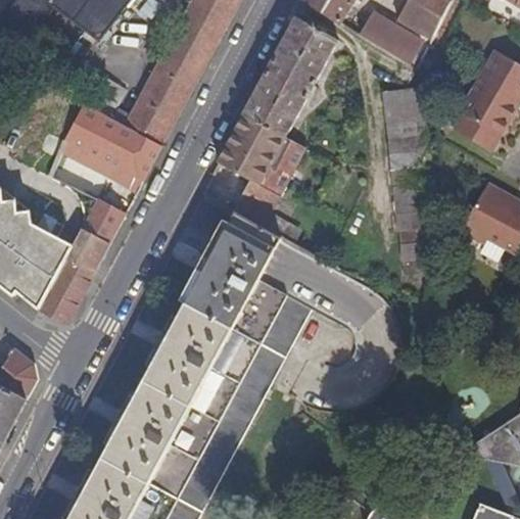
[(35,29),(51,5),(99,39),(126,0),(7,0),(3,6),(35,29)]
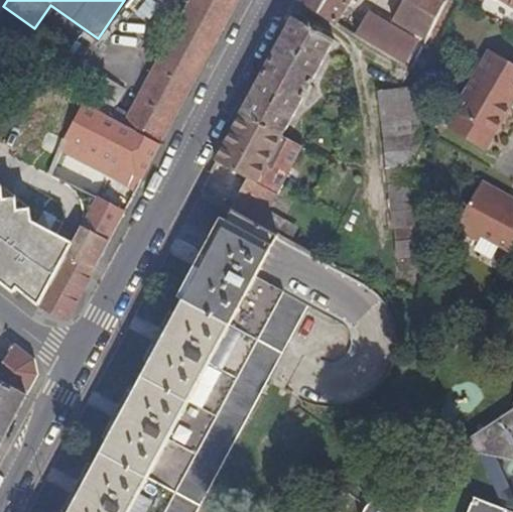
[(173,143),(239,0),(187,0),(131,124),(173,143)]
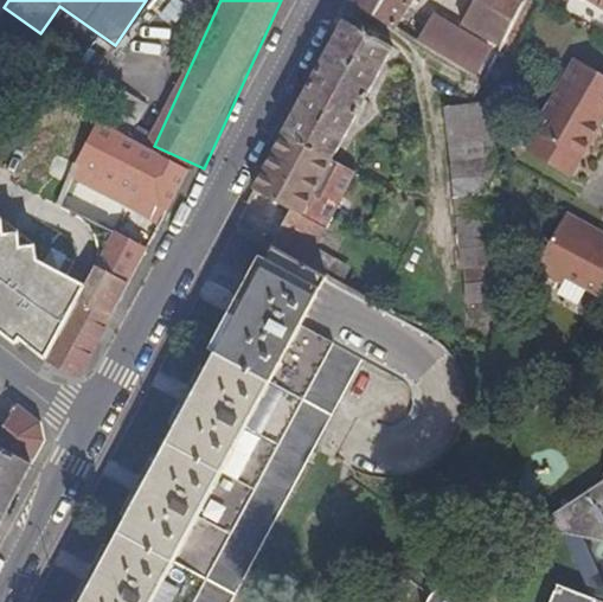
[(354,0),(353,2),(398,27),(412,0),(354,0)]
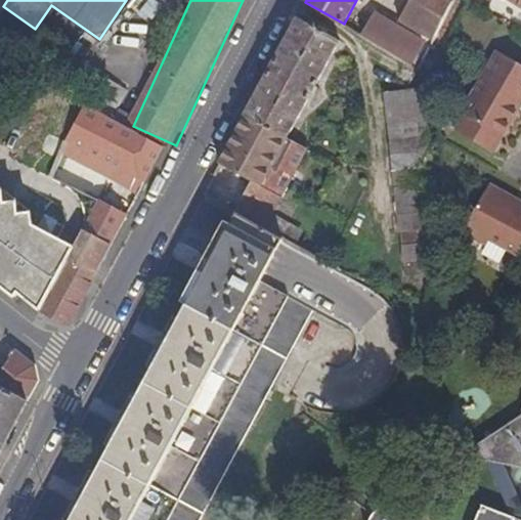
[(403,0),(396,15),(431,35),(444,0),(403,0)]
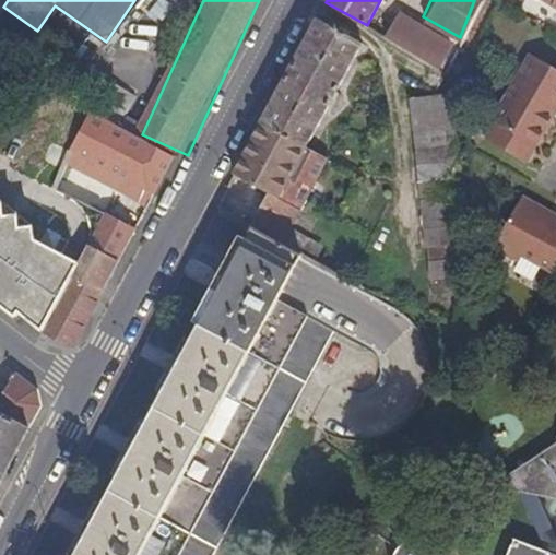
[(452,43),(400,12),(387,37),(432,62),(439,67),(452,43)]
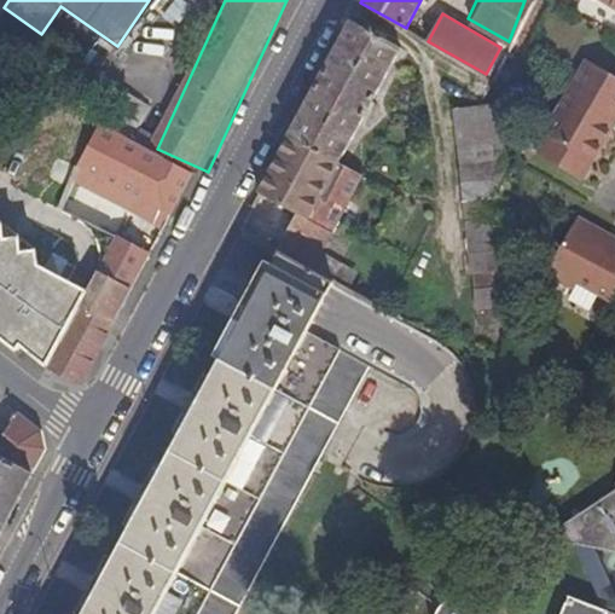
[(319,81),(289,135),(340,161),(400,45),(352,18),(319,81)]
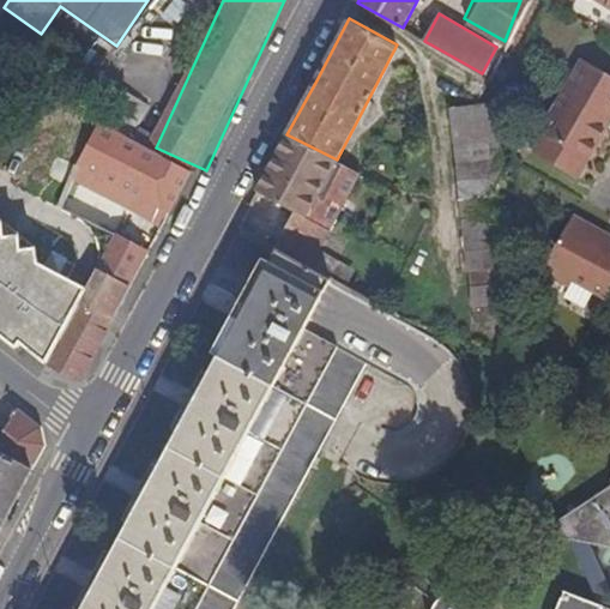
[(587,154),(581,150),(607,107),(609,108),(609,67),(585,53),(541,126),(545,128),(535,146),(577,170),(587,154)]
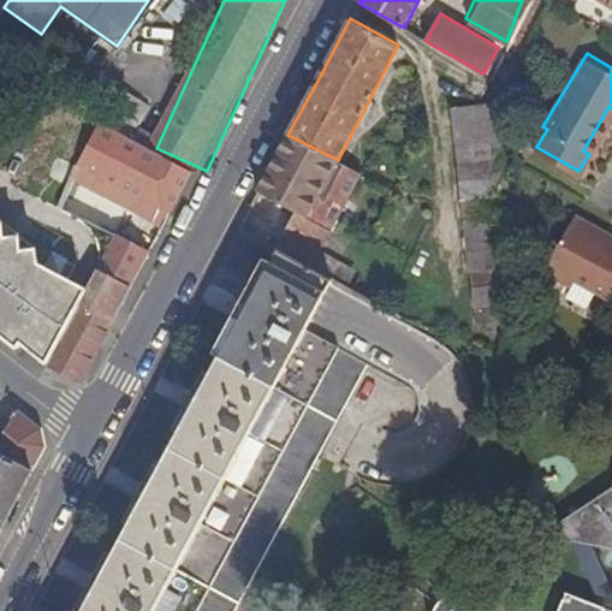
[(483,73),(475,69),(471,76),(487,85),(491,77),(483,73)]
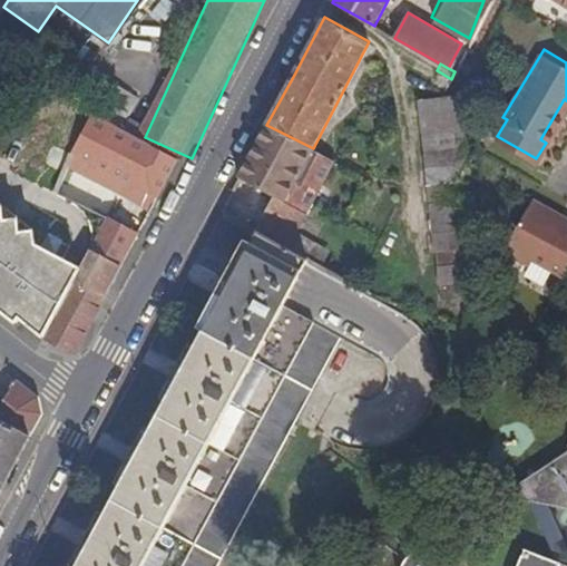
[(463,164),(458,98),(417,100),(421,167),(463,164)]
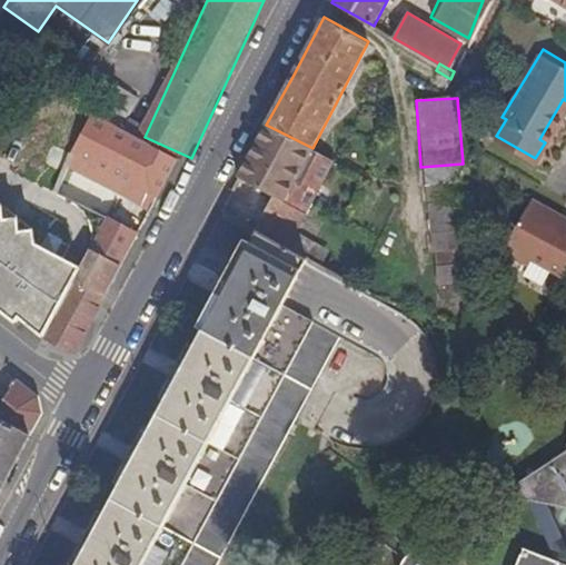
[(565,106),(565,100),(563,99),(539,139),(545,142),(565,106)]
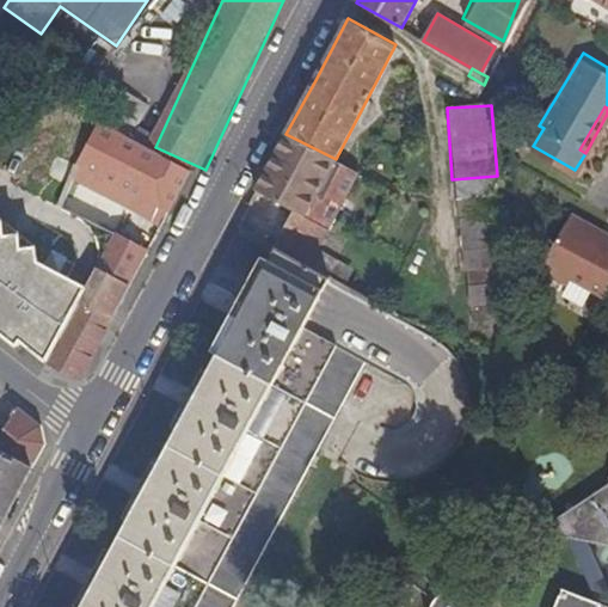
[(155,226),(186,170),(99,121),(60,202),(112,232),(112,231),(128,207),(155,226)]
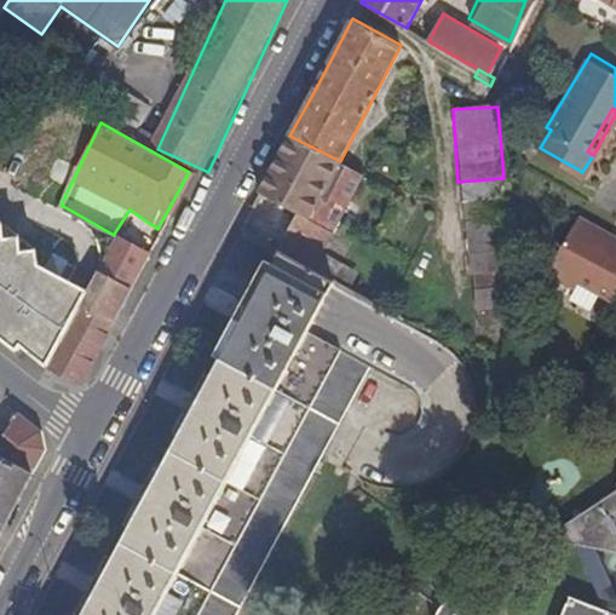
[(361,171),(340,161),(289,136),(272,168),(260,191),(252,206),(274,217),(281,203),(295,212),(276,249),(310,269),(337,219),(361,171)]
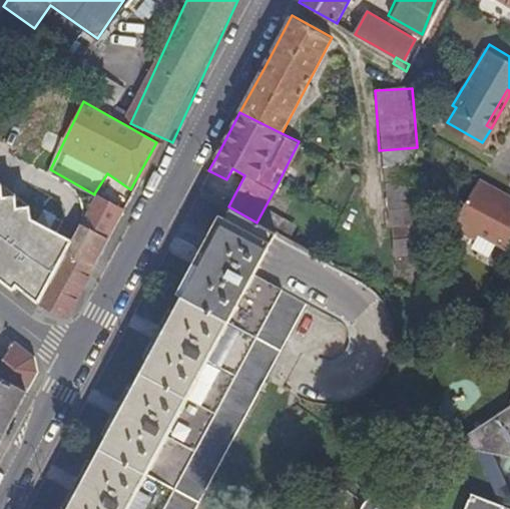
[(449,137),(443,138),(448,163),(453,162),(449,137)]
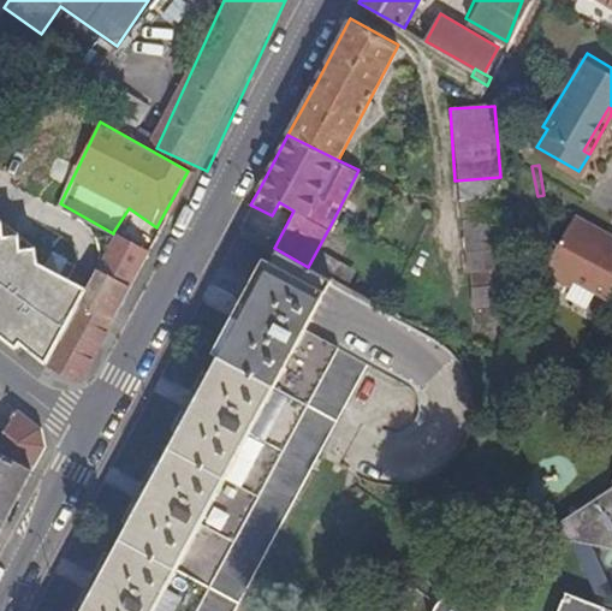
[(455,199),(456,215),(489,213),(487,196),(455,199)]
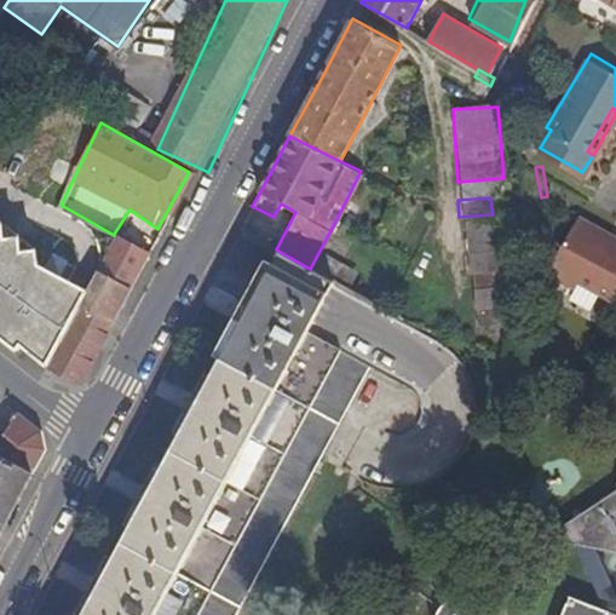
[(576,274),(611,293),(615,285),(615,237),(602,230),(605,223),(579,208),(546,265),(573,280),(576,274)]
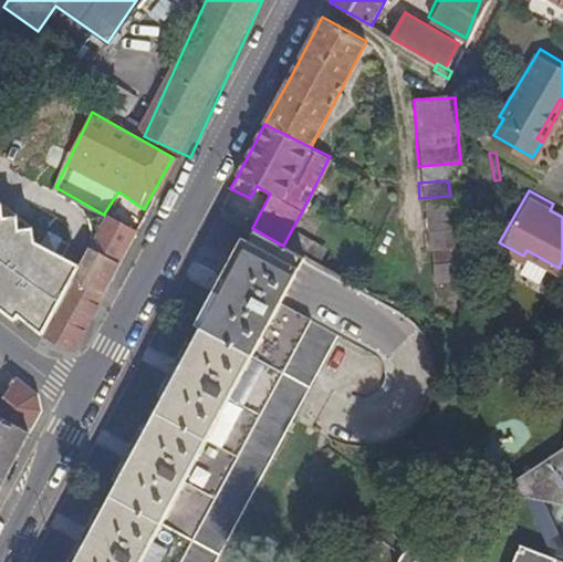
[(22,303),(43,326),(83,255),(38,230),(0,199),(0,292),(19,308),(22,303)]
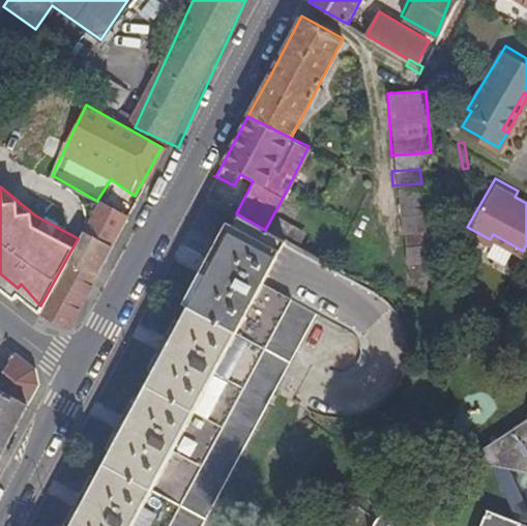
[(391,190),(393,217),(423,215),(420,187),(391,190)]
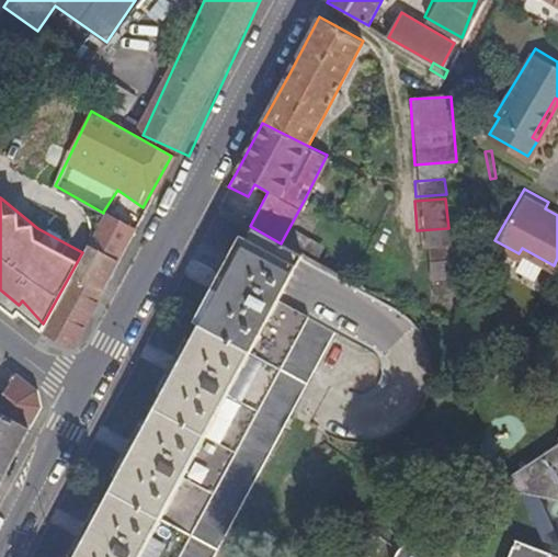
[(43,324),(70,340),(132,228),(103,212),(103,213),(84,248),(82,252),(43,324)]
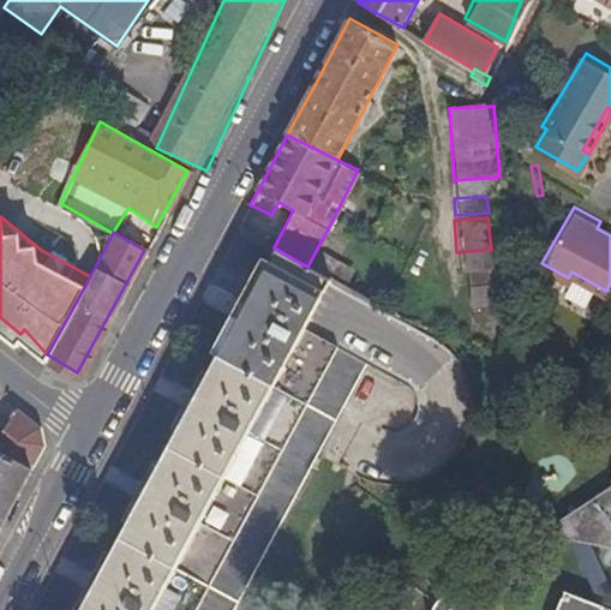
[(307,267),(274,247),(245,299),(265,311),(269,305),(292,317),(292,318),(304,326),(329,279),(307,267)]
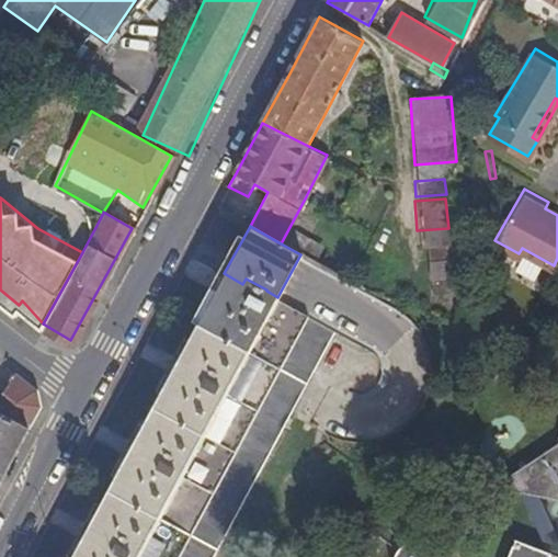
[(450,246),(448,228),(417,230),(418,249),(422,248),(450,246)]
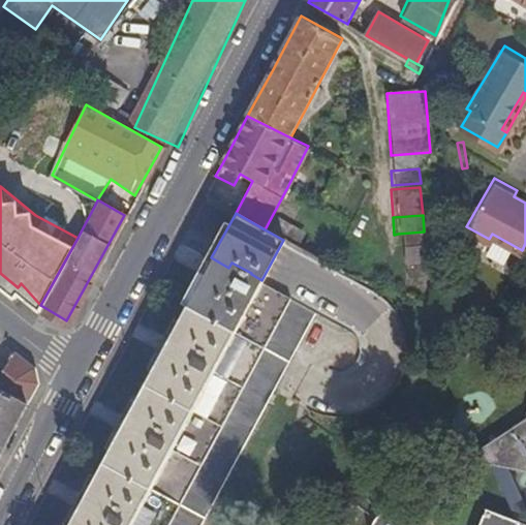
[(427,232),(424,232),(398,234),(399,248),(428,246),(427,232)]
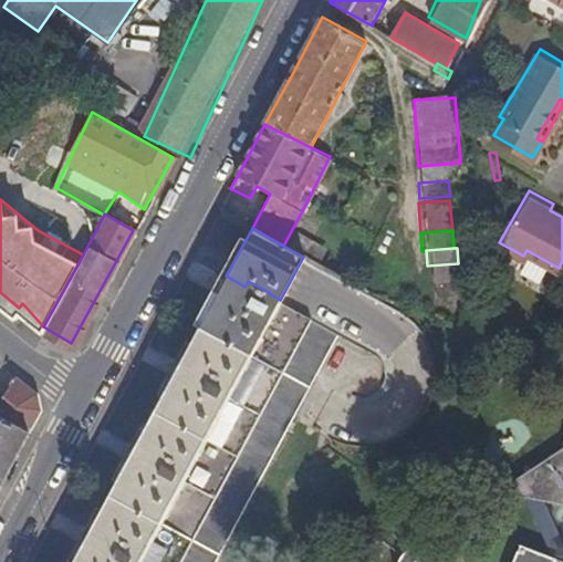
[(460,281),(458,263),(427,266),(428,283),(460,281)]
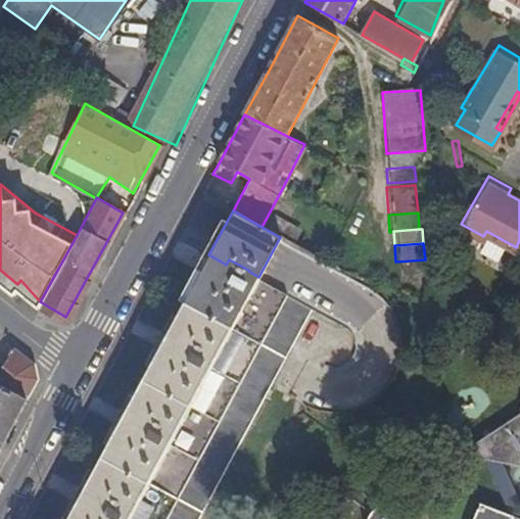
[(196,518),(312,305),(258,277),(248,271),(248,270),(229,260),(226,265),(208,254),(65,518),(196,518)]
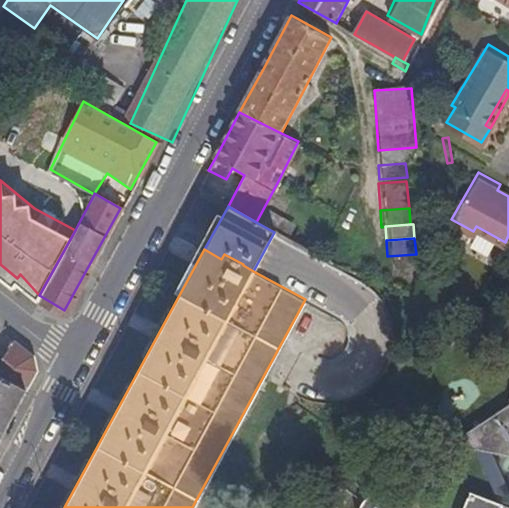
[(417,268),(416,254),(387,256),(388,270),(417,268)]
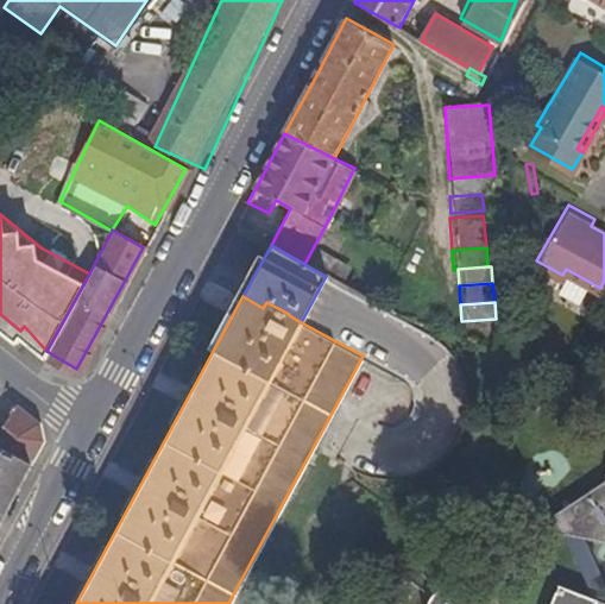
[(508,337),(496,331),(487,347),(509,354),(508,337)]
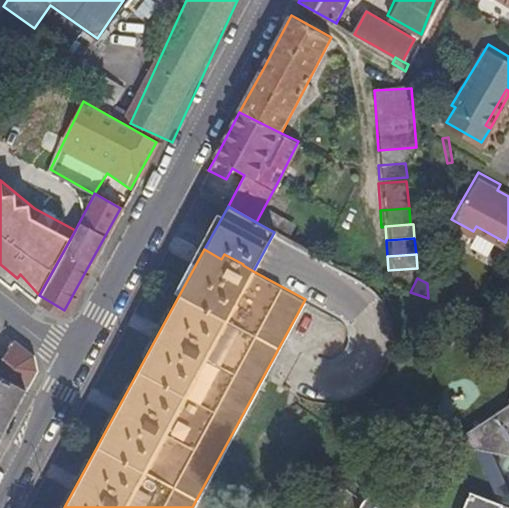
[(0,438),(27,388),(38,368),(35,354),(16,338),(5,365),(0,362),(0,438)]
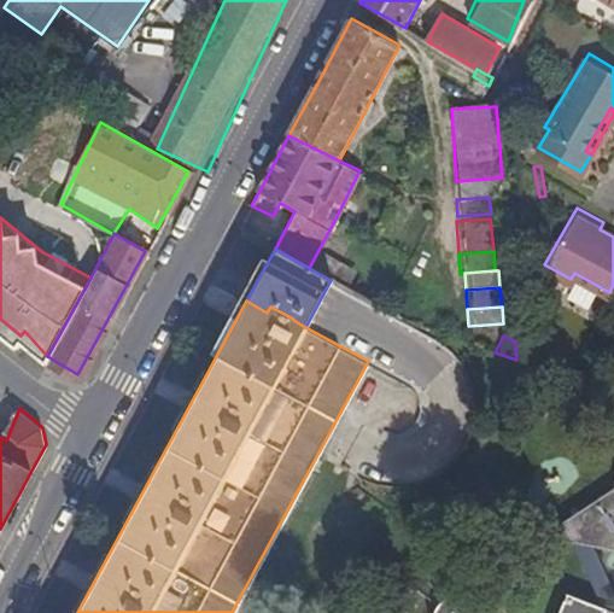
[(584,550),(598,552),(613,553),(613,496),(553,546),(584,550)]
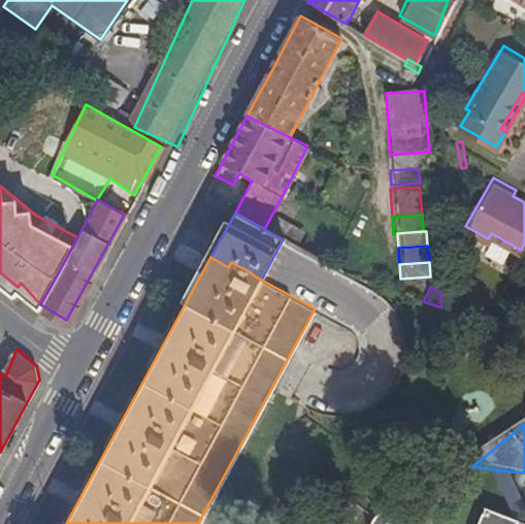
[(524,523),(524,501),(512,471),(499,470),(522,523),(524,523)]
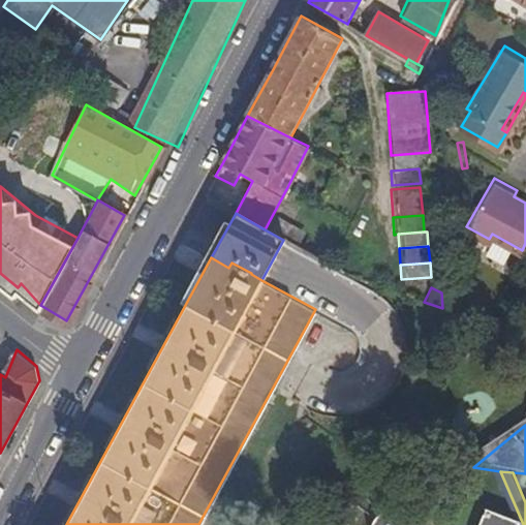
[(428,524),(425,521),(419,518),(412,516),(406,516),(400,517),(394,520),(389,523),(387,524),(428,524)]
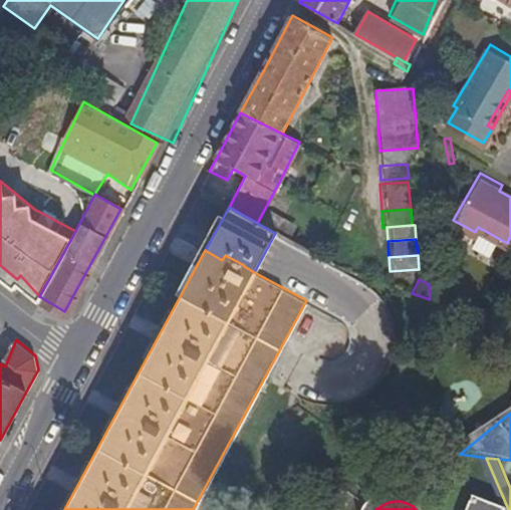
[(504,509),(481,501),(477,509),(504,509)]
